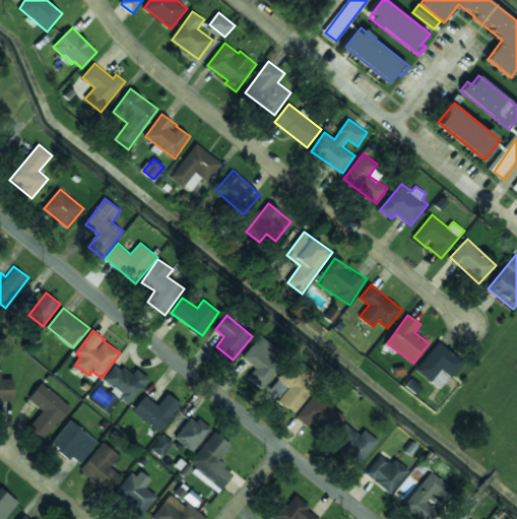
[(443,369),(451,377),(464,363),(441,342),(416,369),(432,382),(443,369)]
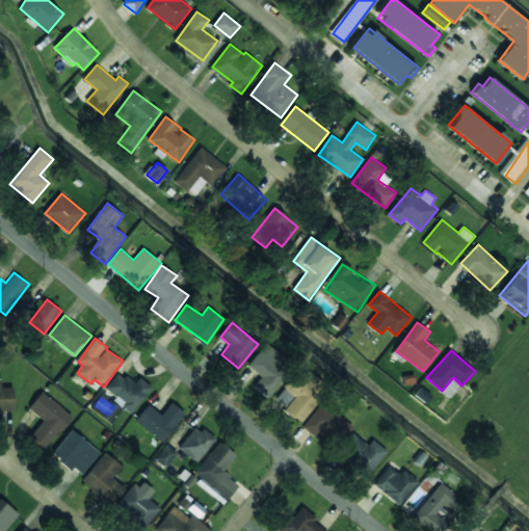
[(249,365),(263,376),(256,386),(269,397),(288,375),(260,351),(249,365)]
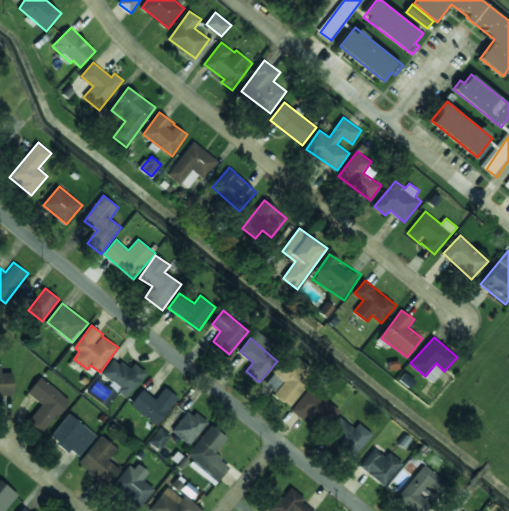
[(136,363),(131,369),(115,357),(103,374),(122,388),(120,392),(129,398),(148,372),(136,363)]
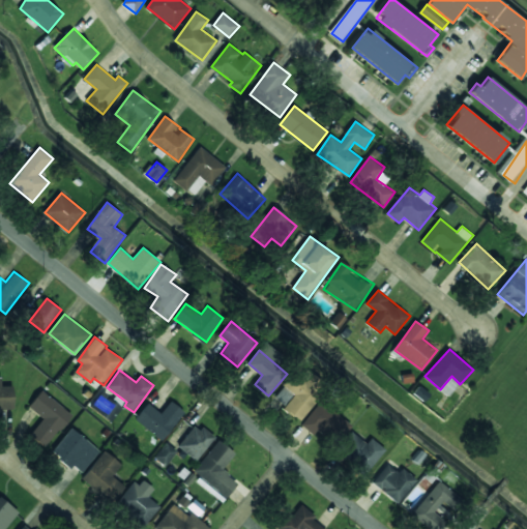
[(328,385),(309,370),(300,380),(294,375),(276,398),(287,406),(285,409),(301,420),(328,385)]
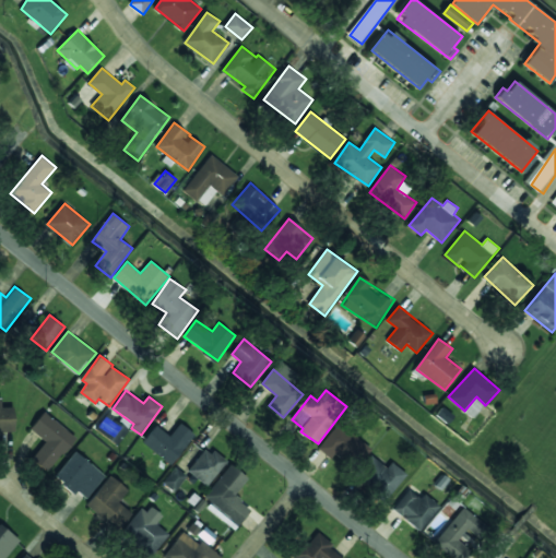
[(15,406),(3,407),(3,396),(0,396),(0,430),(16,430),(15,406)]
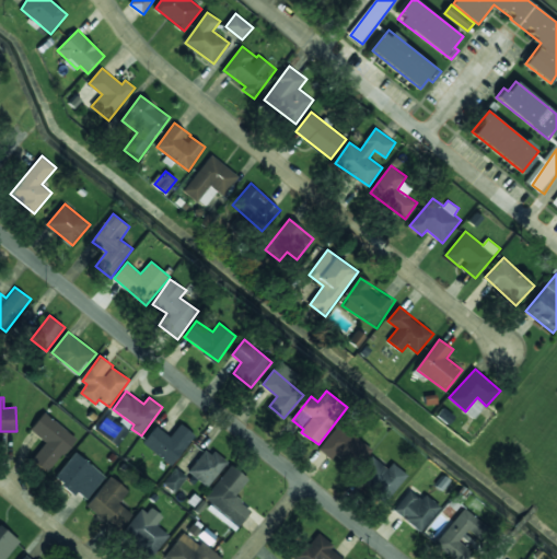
[(451,423),(456,415),(443,407),(438,416),(451,423)]
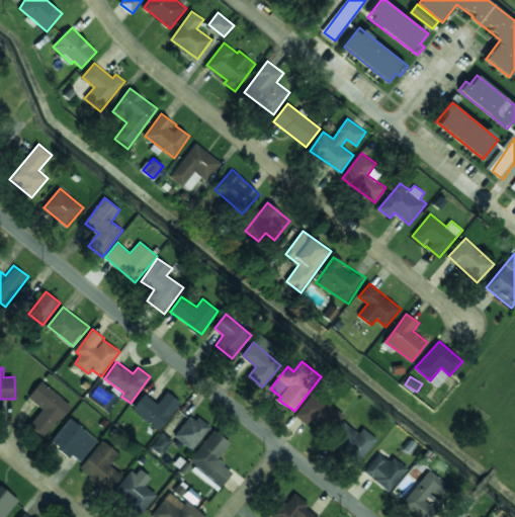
[(72,406),(43,380),(29,397),(44,409),(30,425),(46,437),(72,406)]
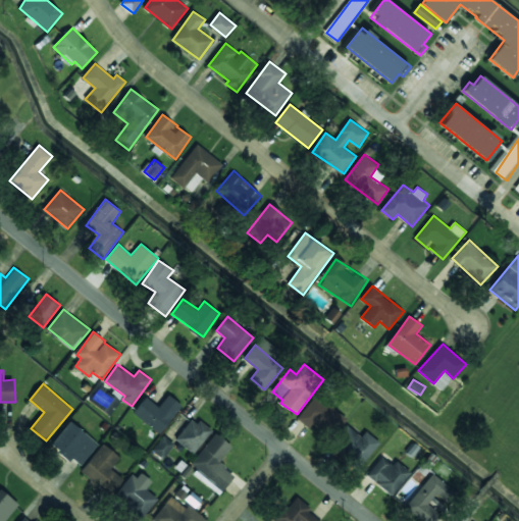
[(93,402),(111,415),(121,402),(102,388),(93,402)]
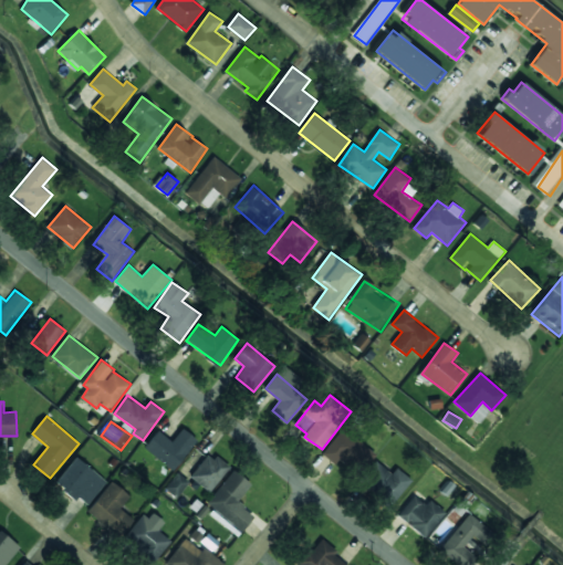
[(175,471),(199,440),(185,428),(174,441),(159,430),(146,447),(175,471)]
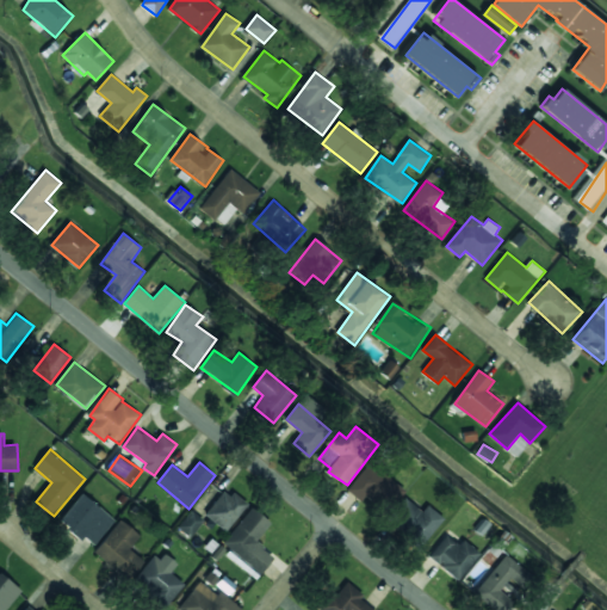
[(406,488),(370,462),(350,491),(364,500),(370,492),(391,507),(406,488)]
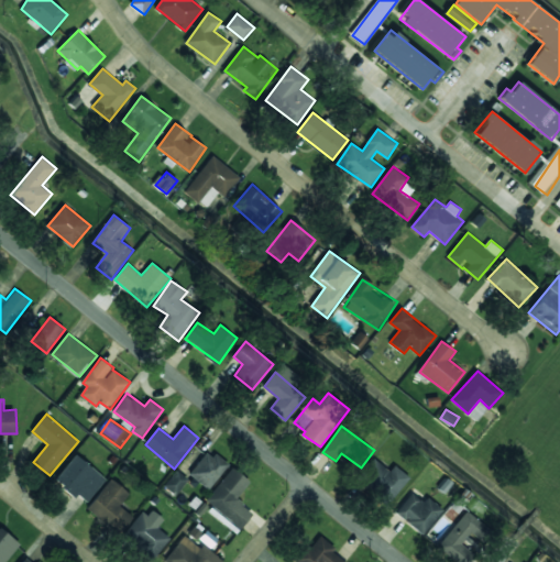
[(211,450),(190,473),(209,489),(230,466),(211,450)]
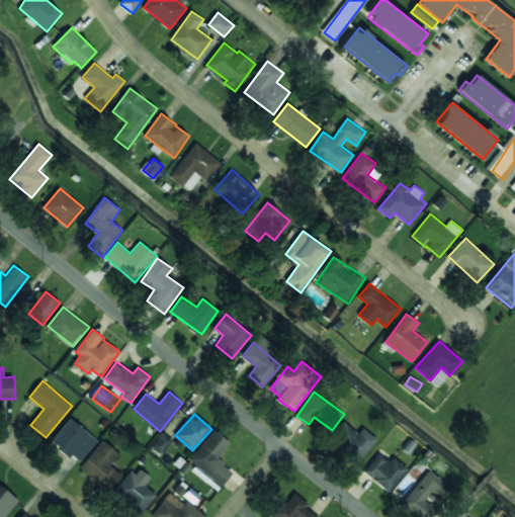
[(99,438),(69,418),(52,443),(71,457),(73,455),(83,461),(99,438)]
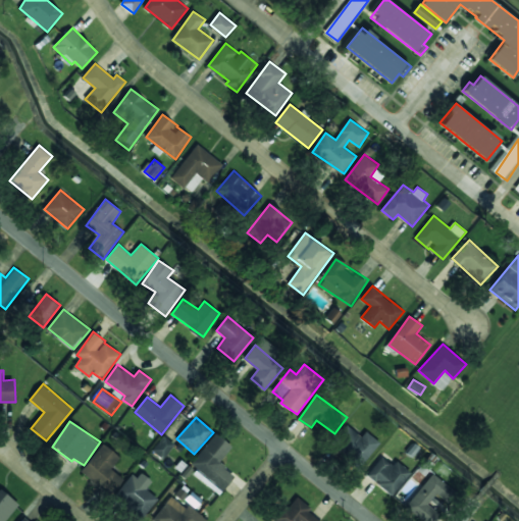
[(367,430),(362,436),(350,425),(334,443),(361,466),(381,444),(367,430)]
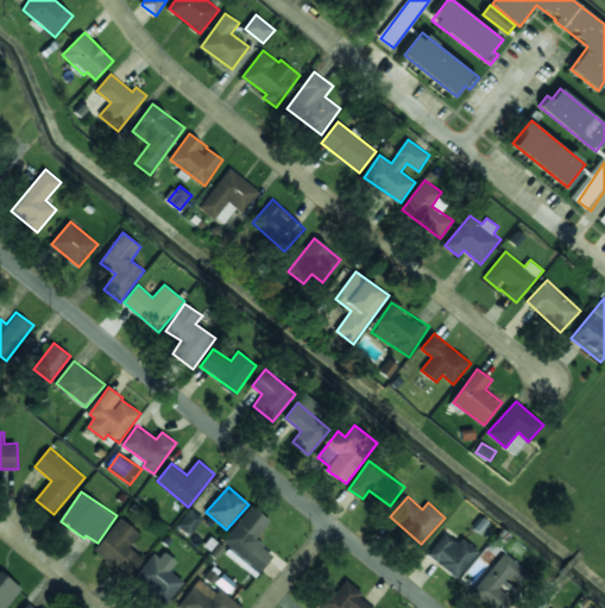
[(271,520),(252,505),(221,546),(259,575),(275,553),(257,540),(271,520)]
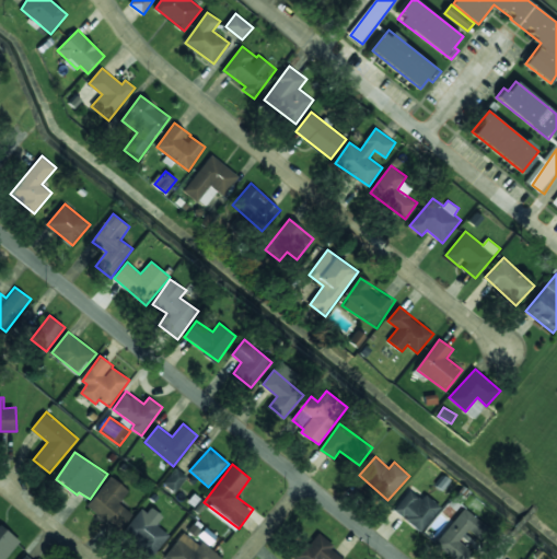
[(165,482),(176,492),(189,477),(177,467),(165,482)]
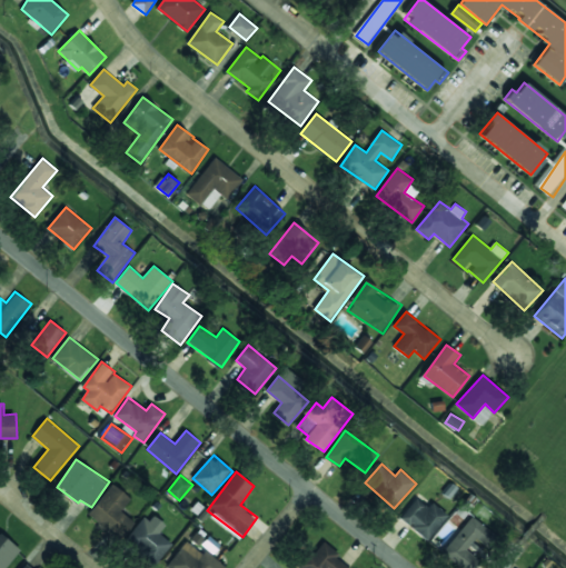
[(122,511),(131,498),(112,484),(89,515),(120,539),(135,521),(122,511)]
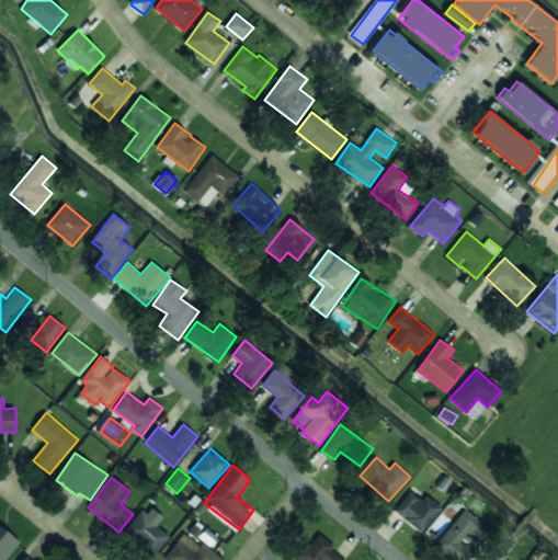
[(426,495),(424,499),(412,490),(396,513),(425,533),(443,506),(426,495)]
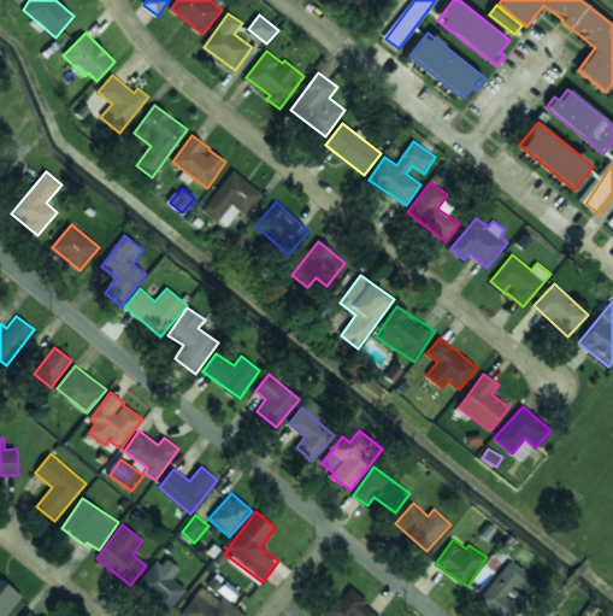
[(535,578),(511,559),(479,599),(500,615),(505,615),(516,604),(506,597),(516,584),(525,591),(535,578)]
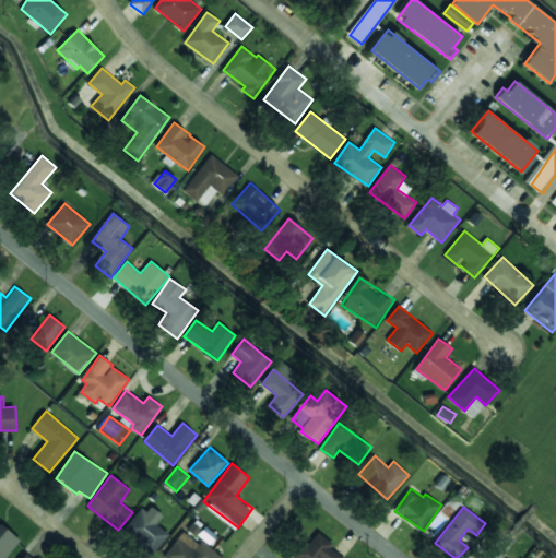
[(156,554),(172,531),(140,509),(125,532),(156,554)]
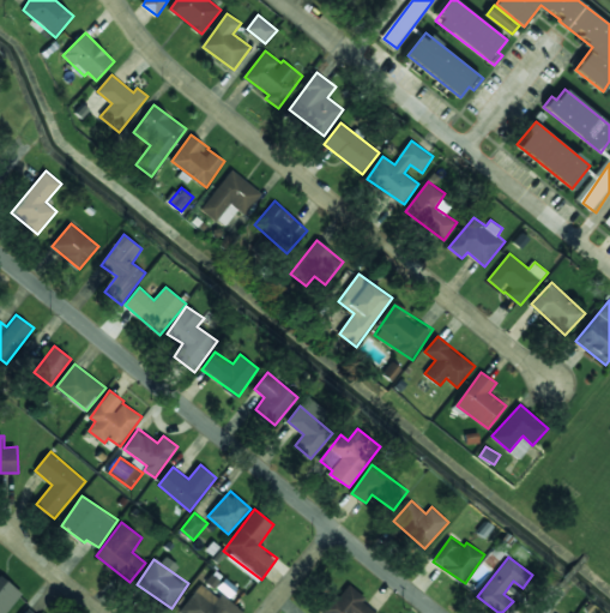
[(0,612),(6,612),(23,593),(0,575),(0,612)]
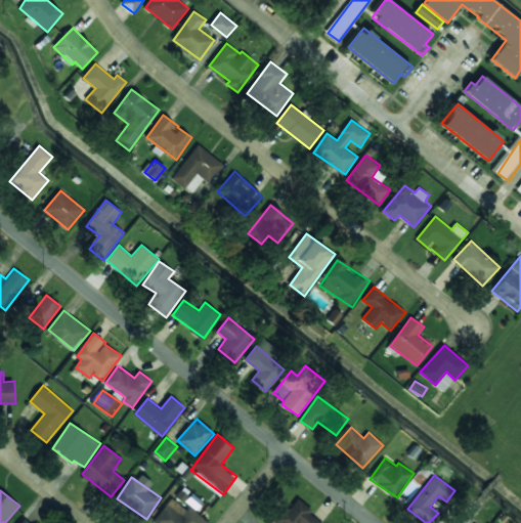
[(210,522),(189,507),(188,508),(174,496),(153,522),(210,522)]
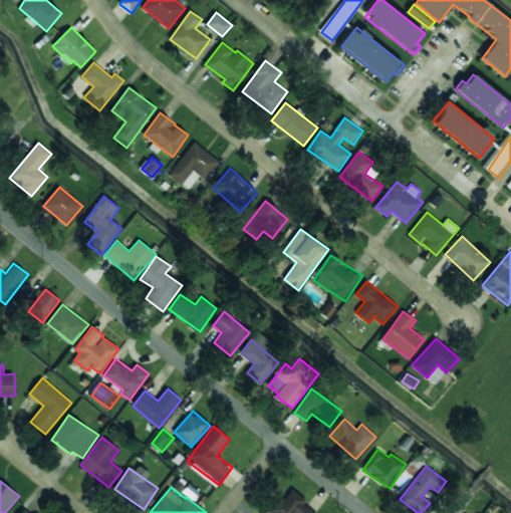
[(318,512),(320,512),(292,491),(285,499),(280,495),(268,511),(270,512),(318,512)]
